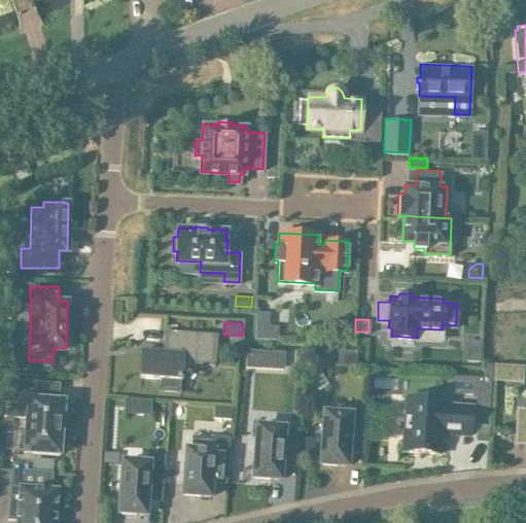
[(215,363),(217,332),(164,328),(163,350),(142,349),(140,375),(161,377),(160,389),(180,390),(182,361),(215,363)]
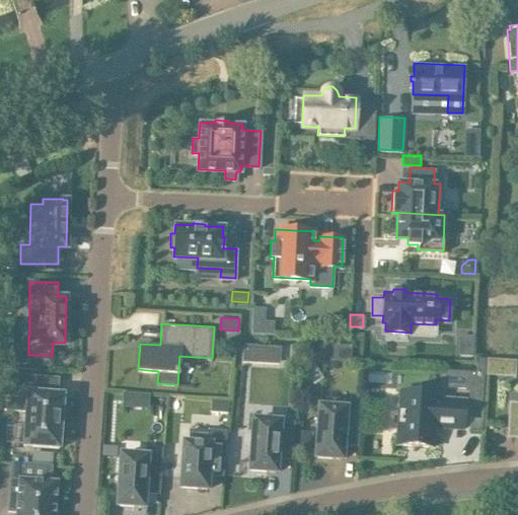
[(244,344),(243,359),(254,360),(255,344),(244,344)]
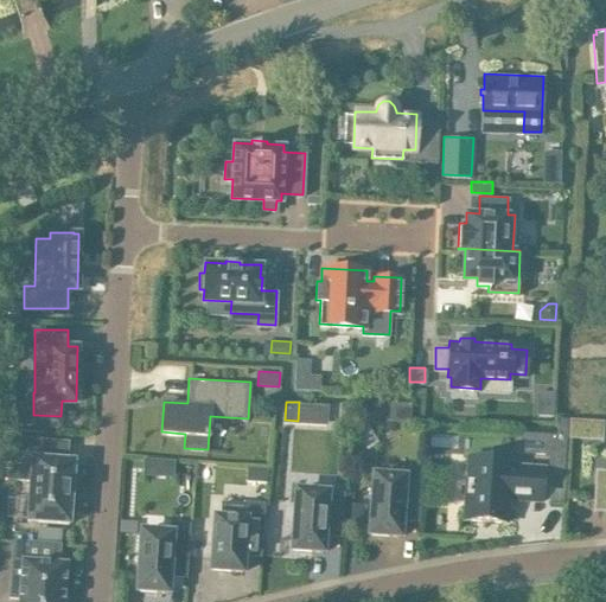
[(557,418),(556,434),(567,435),(568,418),(557,418)]
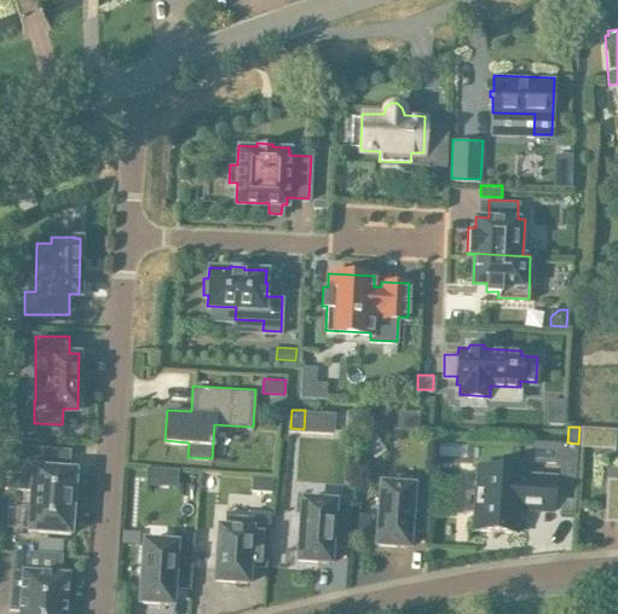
[(581,427),(579,445),(593,446),(594,427),(581,427)]
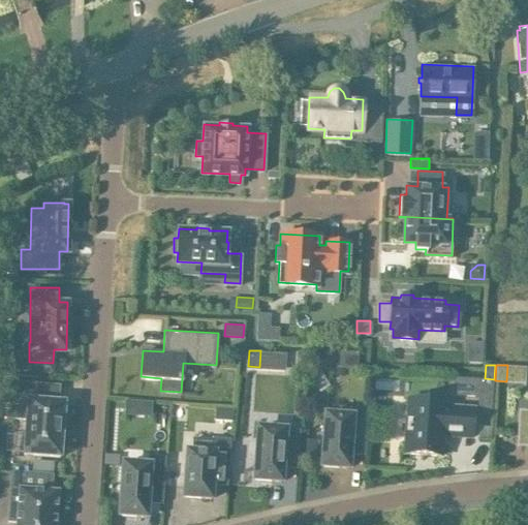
[(459,375),(458,389),(482,391),(483,377),(459,375)]
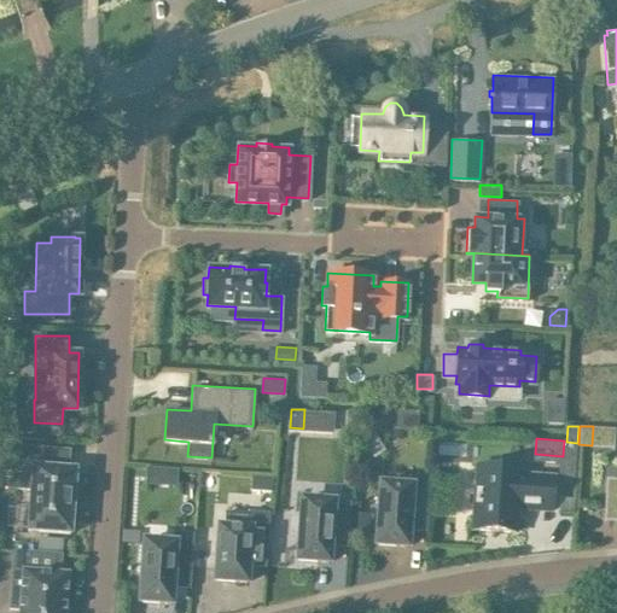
[(31,486),(28,527),(70,531),(75,467),(73,467),(73,468),(68,467),(69,448),(12,444),(10,485),(31,486)]
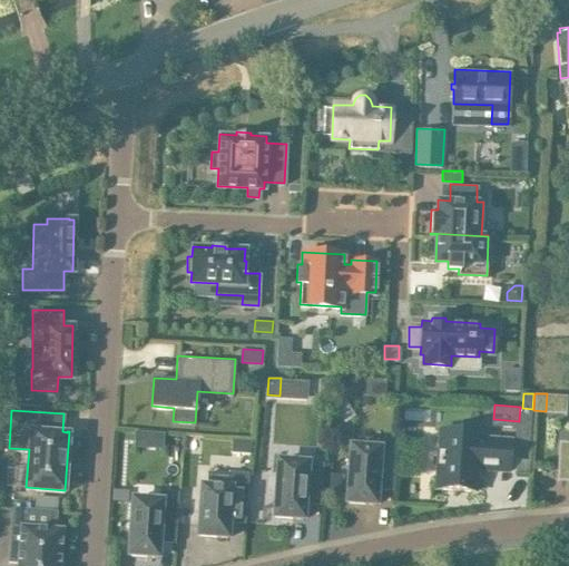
[(508,469),(510,438),(480,436),(480,431),(440,428),(435,486),(476,489),(478,465),(487,465),(487,467),(508,469)]
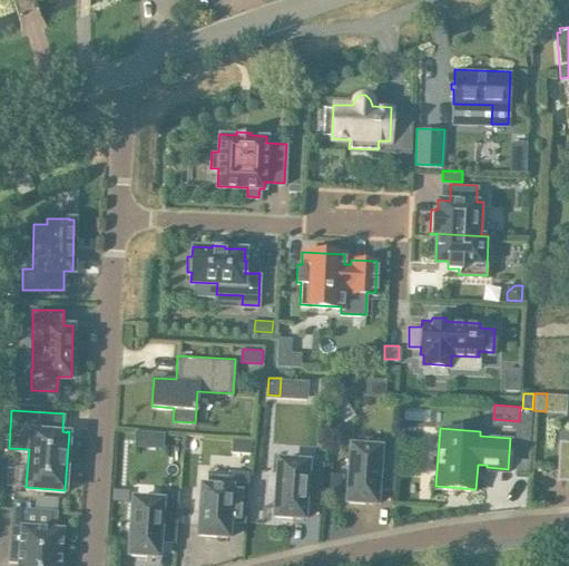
[(568,441),(557,441),(556,470),(568,470),(568,441)]
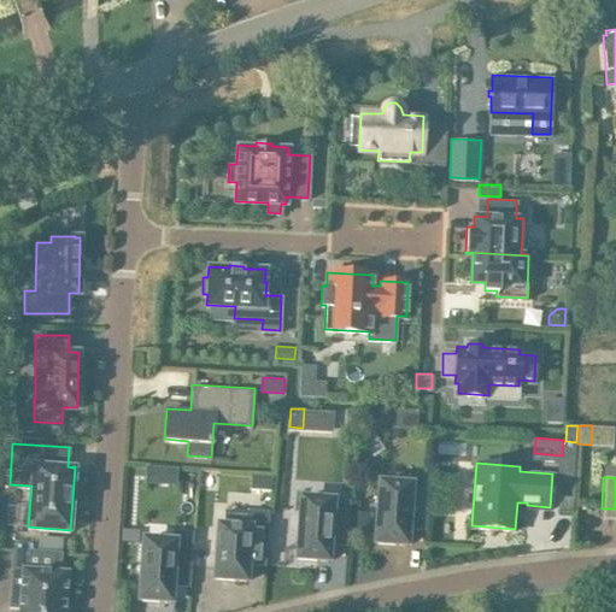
[(404,482),(380,481),(377,518),(376,518),(376,530),(375,540),(394,542),(406,543),(408,525),(424,527),(428,483),(411,482),(404,482)]
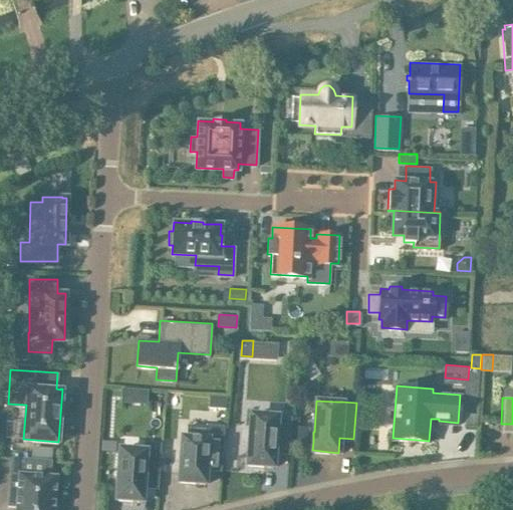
[(271,415),(251,414),(249,445),(248,445),(248,455),(247,464),(263,465),(273,466),(274,451),(288,452),(291,417),(277,416),(277,415),(271,415)]
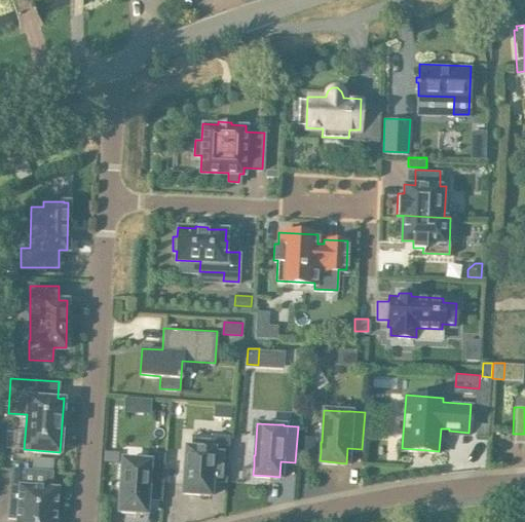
[(225,480),(228,435),(213,434),(213,436),(193,435),(192,447),(187,446),(185,472),(184,472),(184,482),(183,491),(199,492),(199,493),(210,493),(211,479),(225,480)]
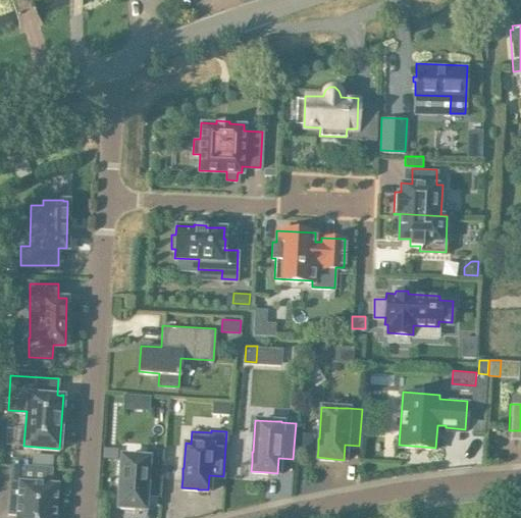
[(297,432),(296,446),(311,447),(312,433),(297,432)]
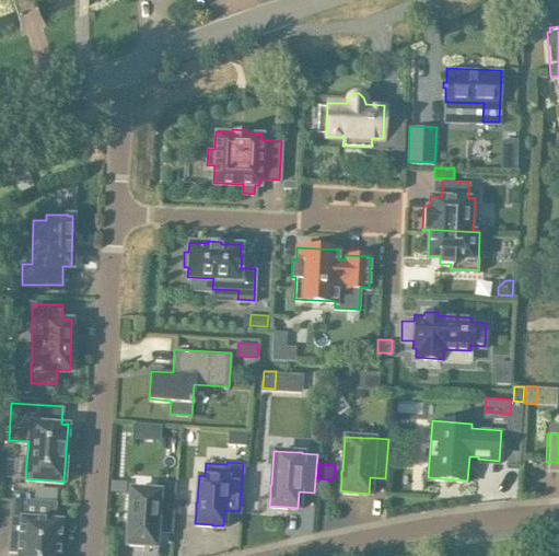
[(125,479),(111,478),(109,489),(125,490),(125,479)]
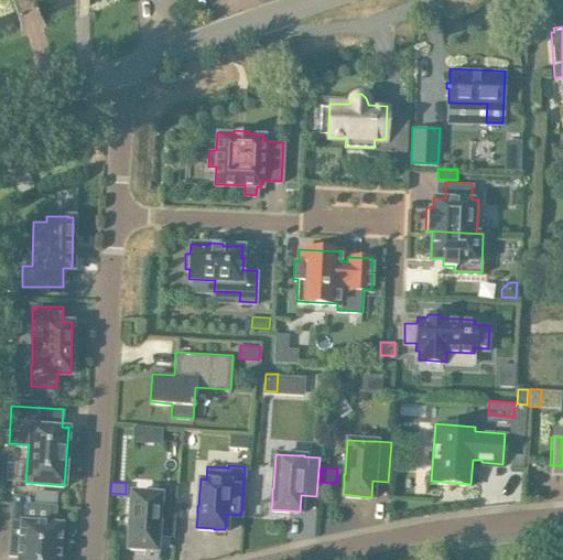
[(173,535),(176,486),(159,485),(158,493),(153,493),(131,492),(129,526),(128,537),(128,547),(144,548),(155,549),(157,534),(173,535)]
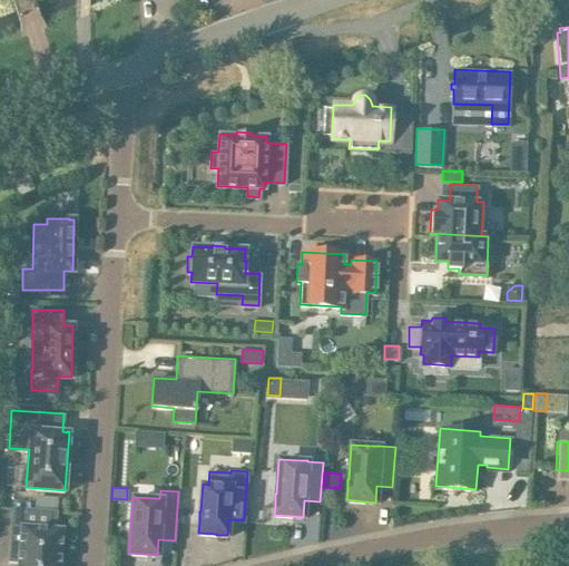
[(36,494),(35,508),(52,509),(56,509),(57,496),(36,494)]
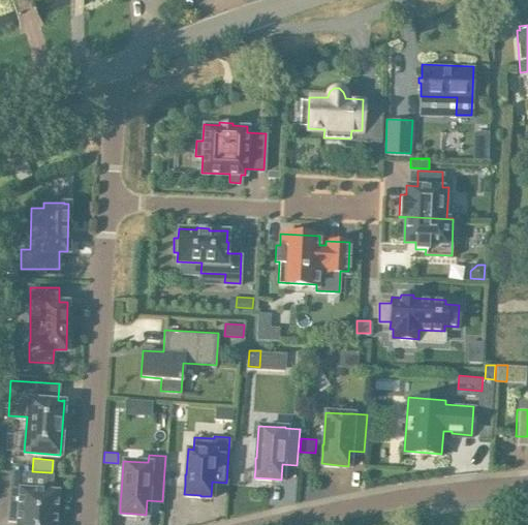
[(55,524),(58,489),(48,488),(49,472),(32,471),(11,469),(10,487),(20,488),(16,524),(55,524)]
